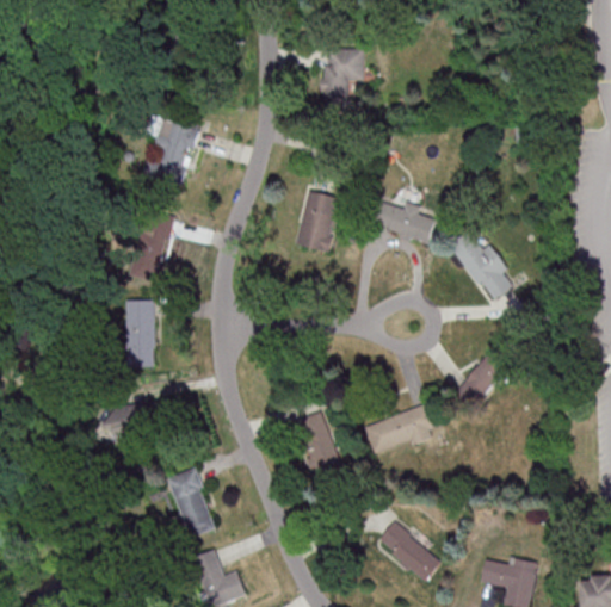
[(351,109),(351,82),(364,82),(364,50),(326,50),(326,109),(351,109)]
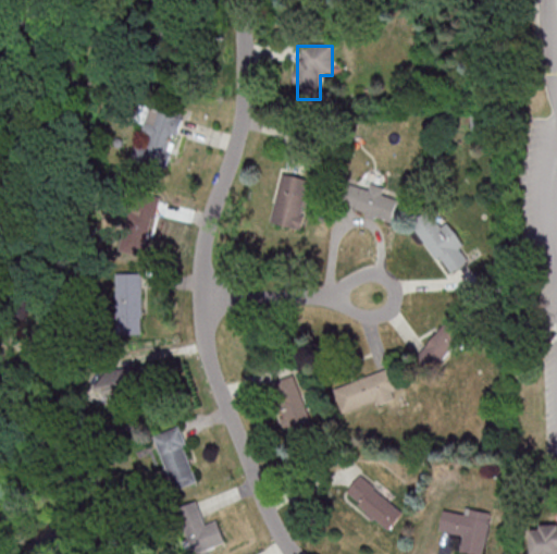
[(185,115),(149,105),(133,164),(169,174),(185,115)]
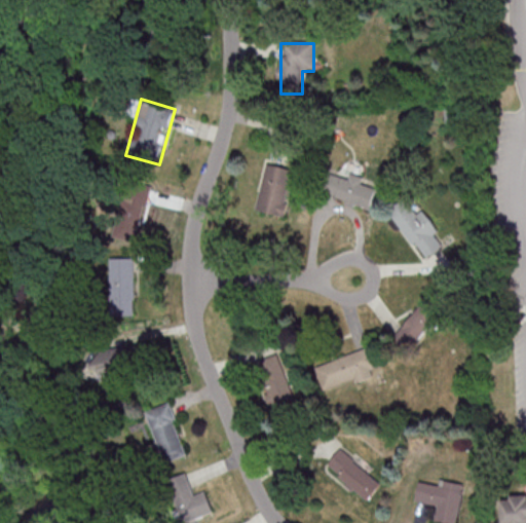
[(256,212),(285,218),(295,172),(266,165),(256,212)]
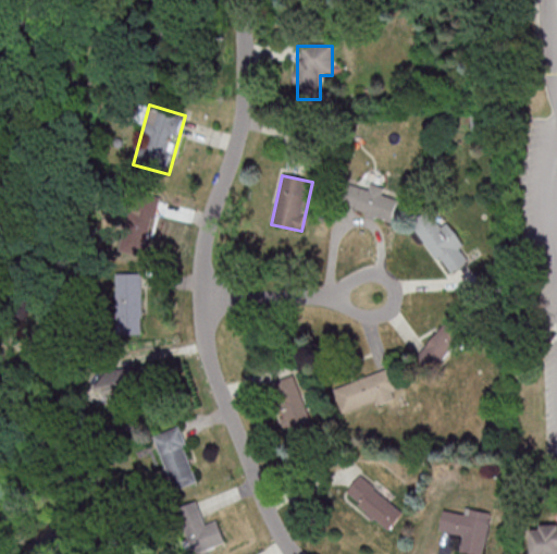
[(369,192),(348,185),(342,209),(392,224),(399,200),(385,197),(387,191),(371,186),(369,192)]
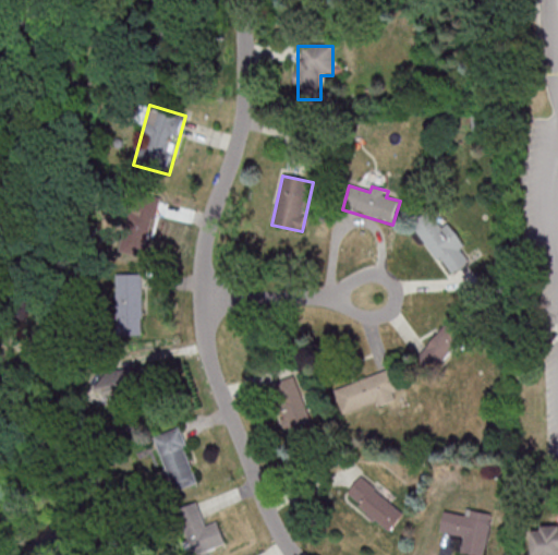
[(157,208),(134,203),(123,251),(147,256),(157,208)]
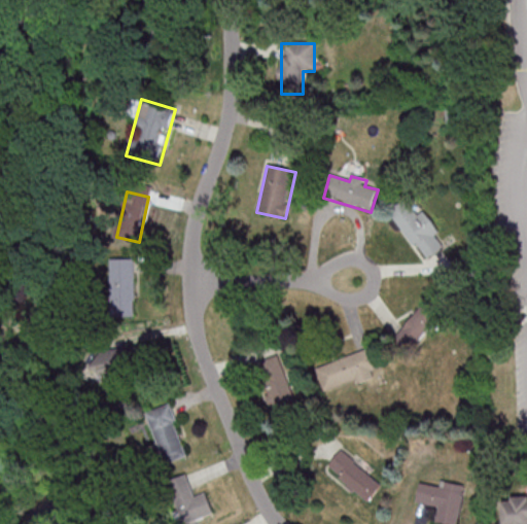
[(436,239),(441,236),(414,197),(390,212),(425,263),(444,249),(436,239)]
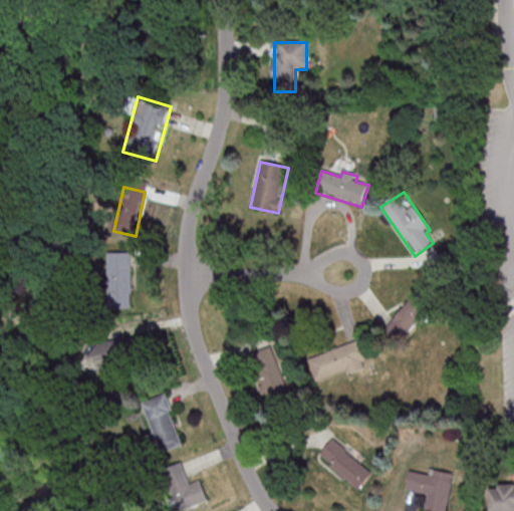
[(104,252),(127,251),(130,297),(106,299),(104,252)]
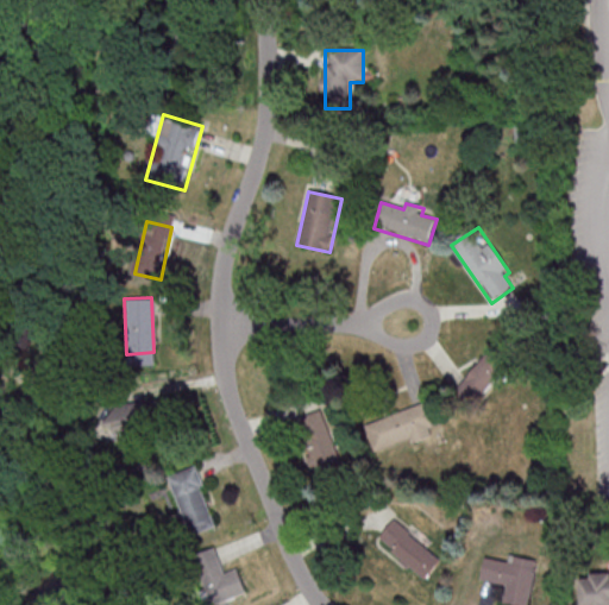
[(458,391),(476,407),(509,366),(491,351),(458,391)]
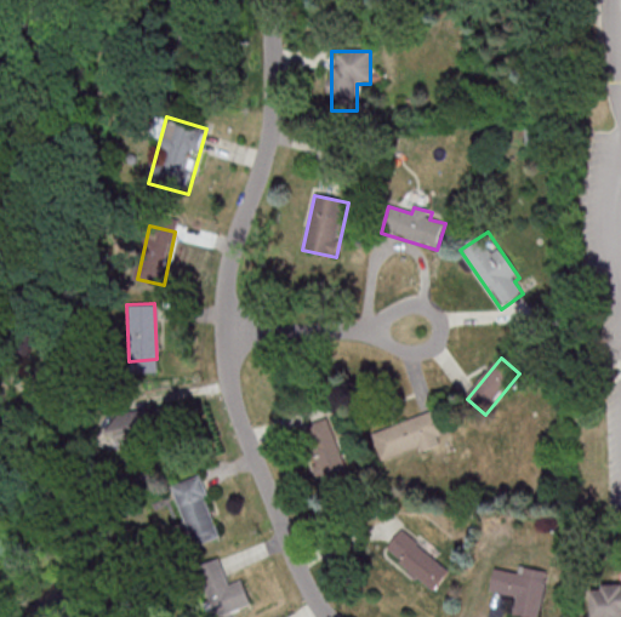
[(113,443),(158,428),(152,409),(106,423),(113,443)]
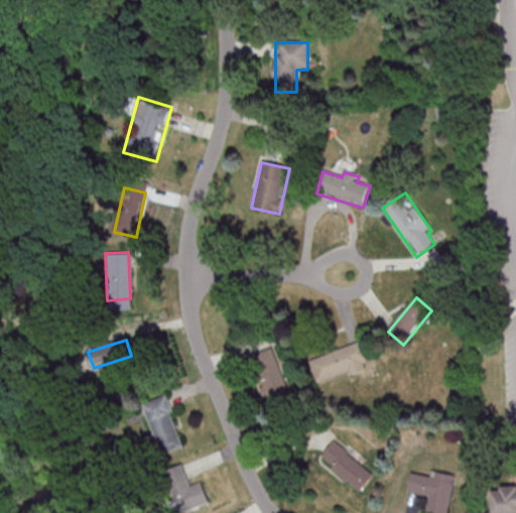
[(306,362),(362,341),(369,361),(361,364),(364,371),(348,377),(346,372),(315,383),(306,362)]
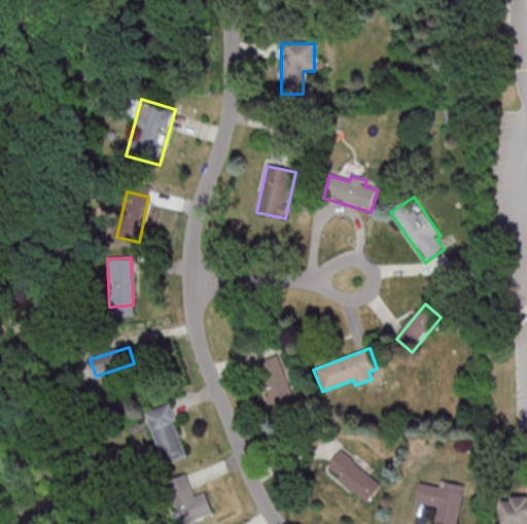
[(295,402),(282,357),(257,365),(270,409),(295,402)]
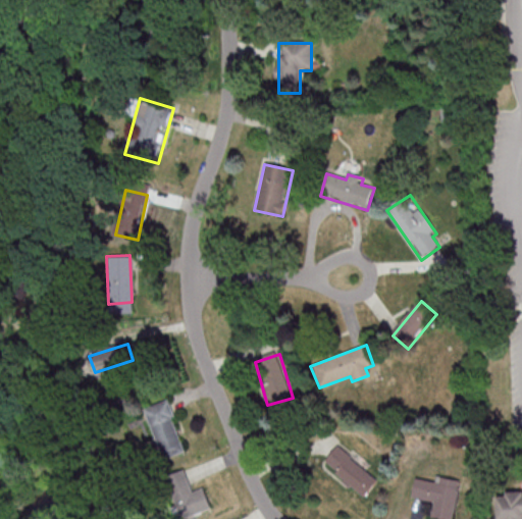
[(142,409),(161,460),(181,452),(169,418),(172,417),(166,400),(142,409)]
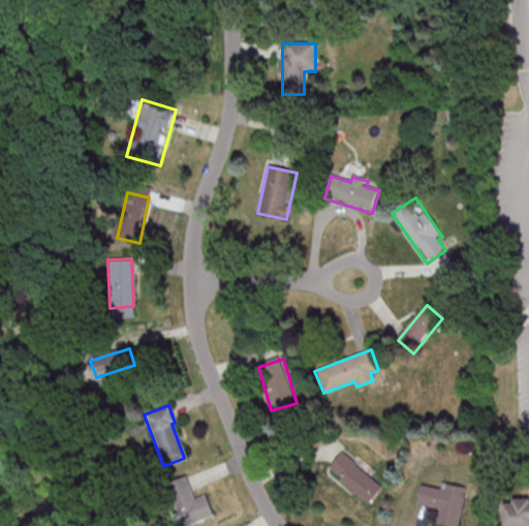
[(384,488),(343,454),(329,471),(370,505),(384,488)]
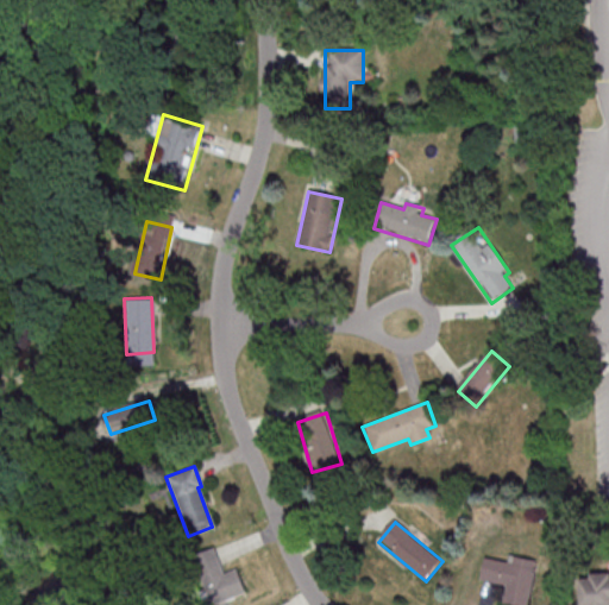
[(248,596),(238,571),(226,575),(217,549),(194,558),(212,604),(224,604),(248,596)]
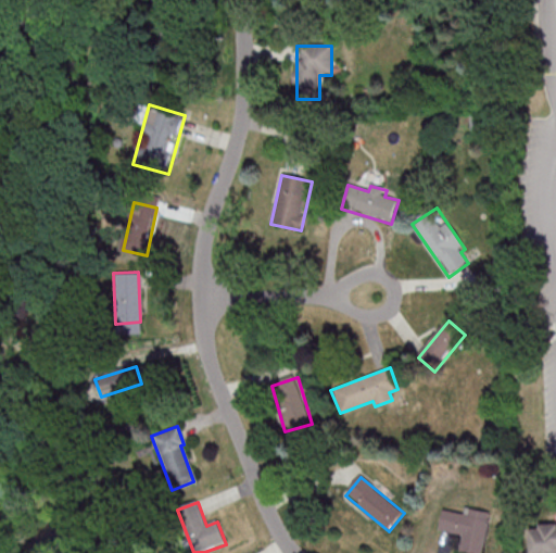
[(487,522),(480,552),(456,552),(460,536),(436,531),(440,511),(465,516),(467,510),(487,513),(484,520),(487,522)]
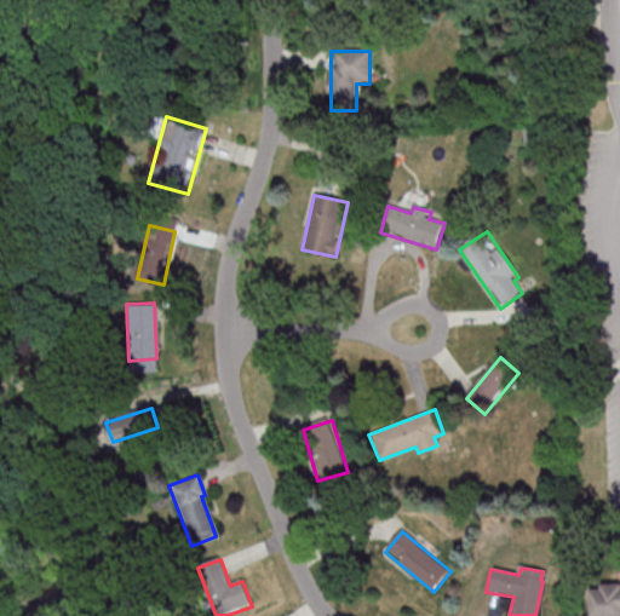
[(587,592),(598,592),(597,586),(619,585),(619,591),(619,589),(619,615),(589,615),(587,592)]
